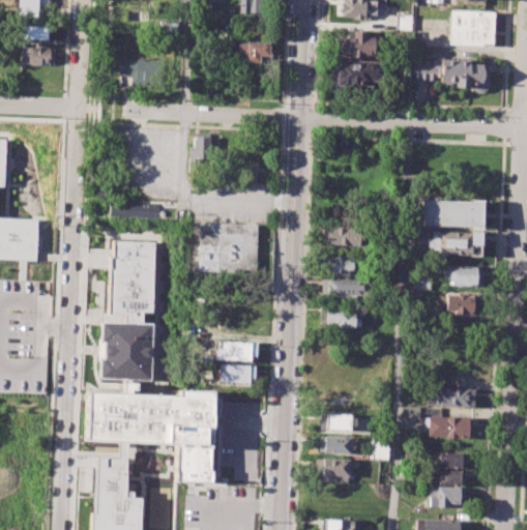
[(40,17),(40,6),(50,6),(49,0),(19,0),(20,17),(40,17)]
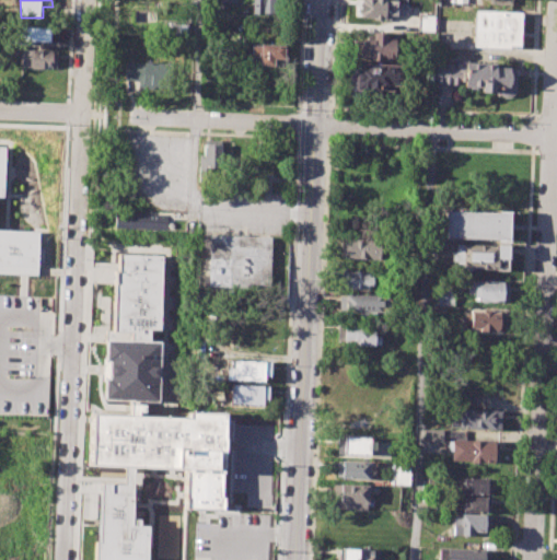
[(285,0),(285,15),(255,14),(255,0),(285,0)]
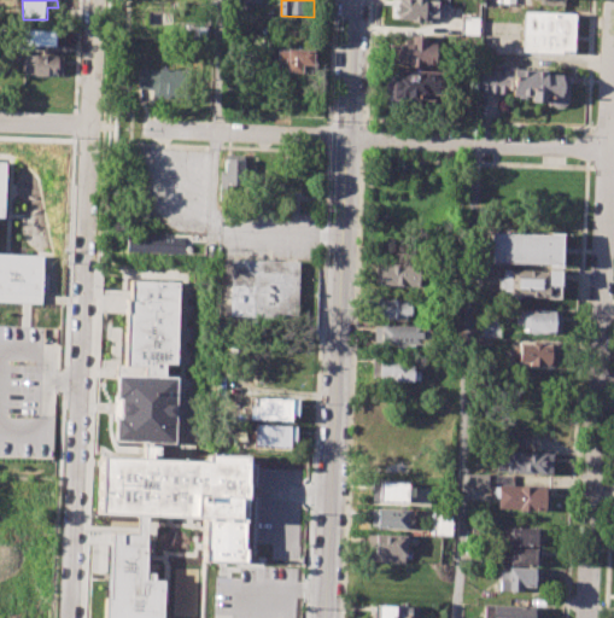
[(398,0),(442,0),(442,1),(452,3),(452,17),(427,17),(427,22),(398,21),(398,0)]
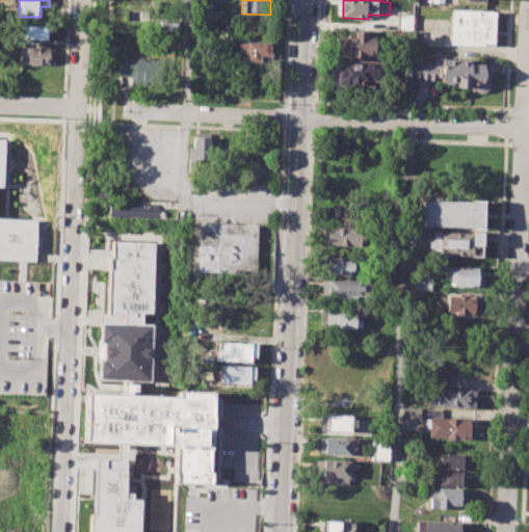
[(451,10),(498,12),(496,46),(450,44),(451,10)]
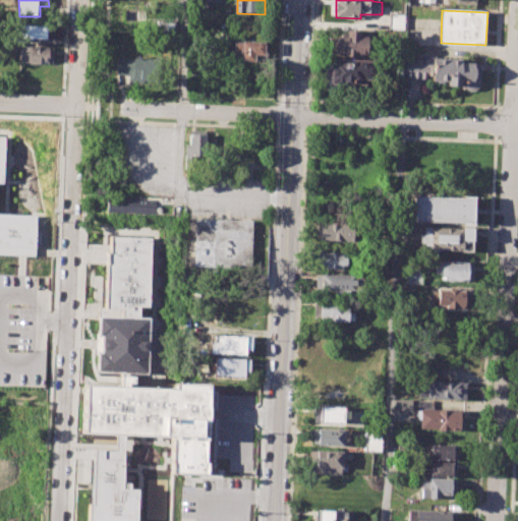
[(158,20),(177,21),(176,35),(157,35),(158,20)]
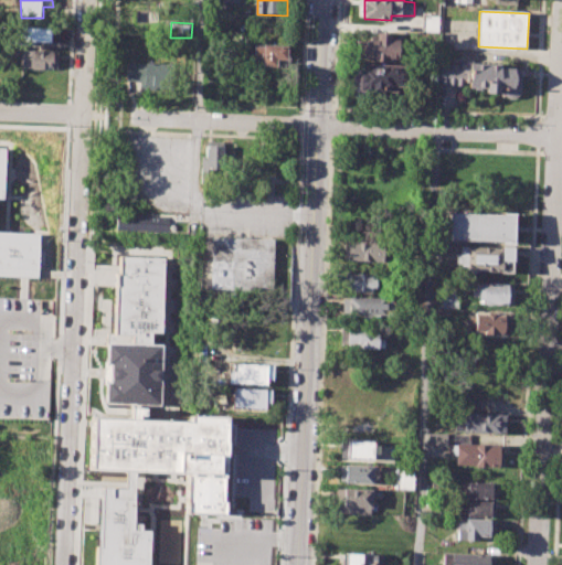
[(23,27),(55,28),(54,42),(23,41),(23,27)]
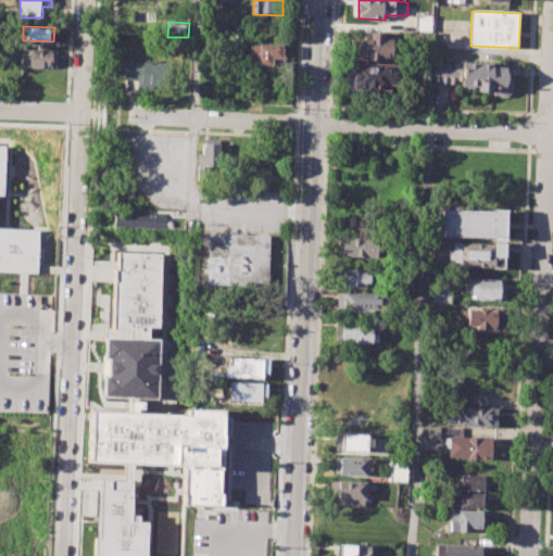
[(357,38),(366,39),(366,35),(374,35),(374,30),(393,32),(393,37),(402,38),(401,57),(382,54),(381,61),(369,60),(371,55),(356,55),(357,38)]
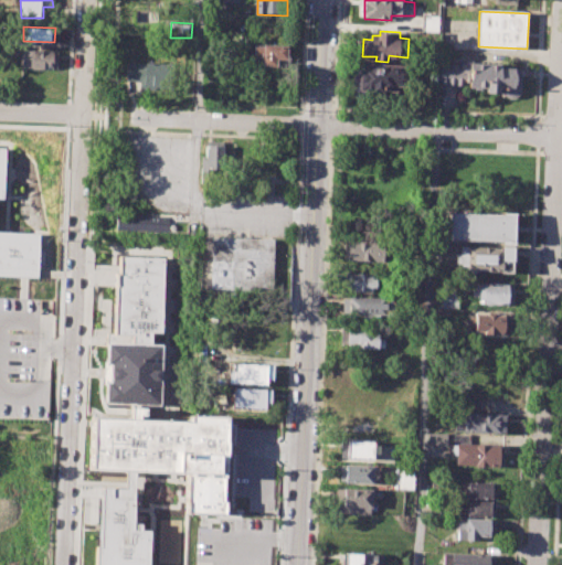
[(255,46),(289,48),(288,68),(255,67),(255,46)]
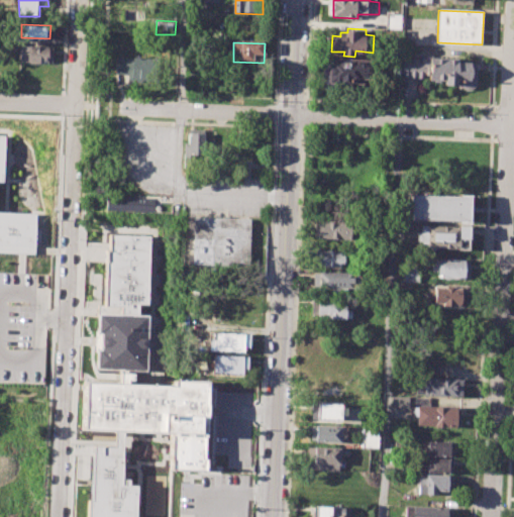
[(23,45),(56,46),(56,63),(22,62),(23,45)]
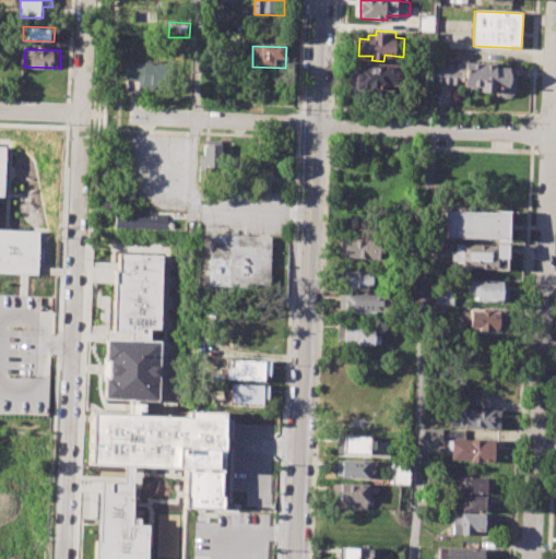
[(129,61),(169,63),(168,88),(141,86),(141,80),(128,79),(129,61)]
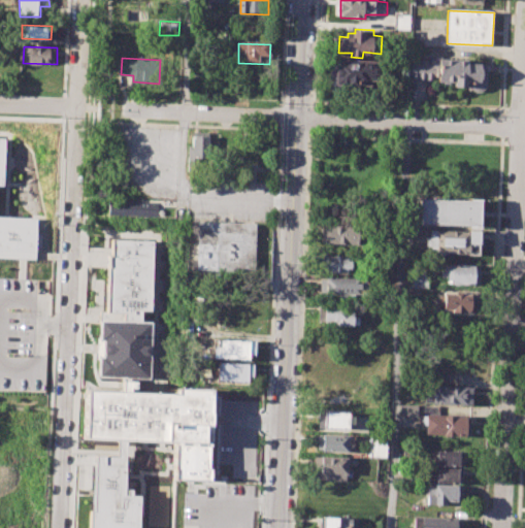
[(413,60),(433,61),(433,58),(468,59),(468,63),(489,64),(488,86),(486,90),(482,92),(477,91),(471,88),(456,88),(457,80),(413,78),(413,60)]
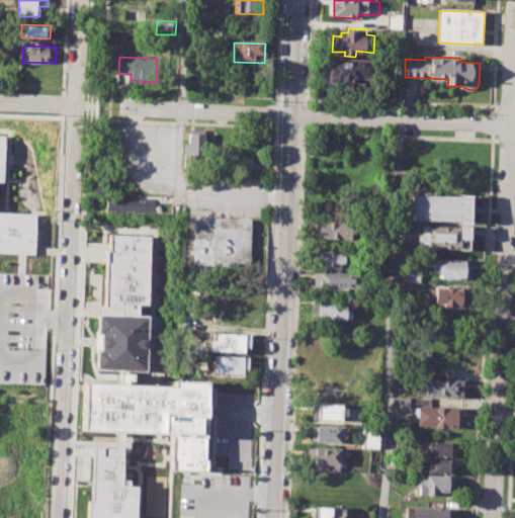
[(332,60),(372,61),(371,84),(331,83),(332,60)]
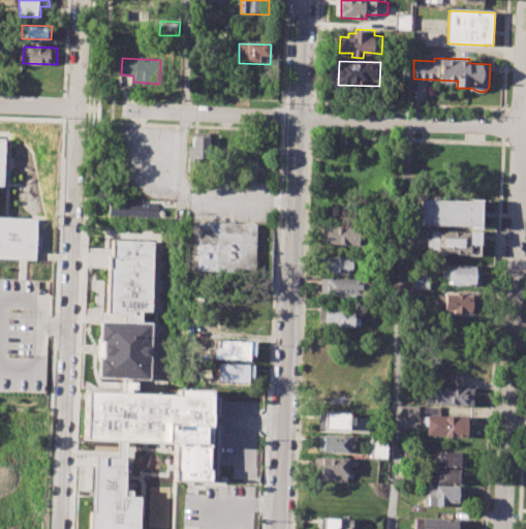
[(196,131),(214,132),(212,159),(202,158),(202,165),(190,165),(191,146),(195,146),(196,131)]
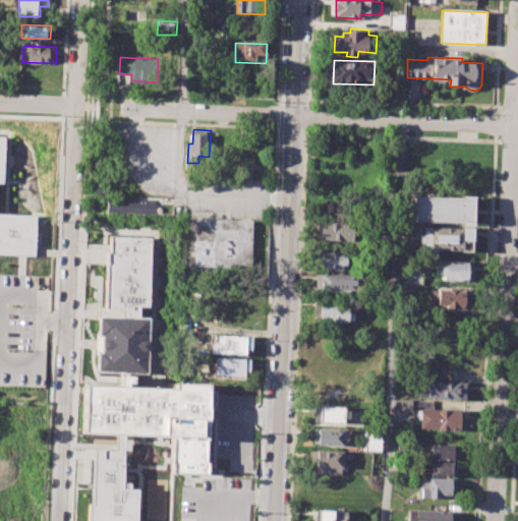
[(0,135),(8,136),(6,184),(0,184),(0,214),(39,216),(37,257),(0,254),(0,135)]
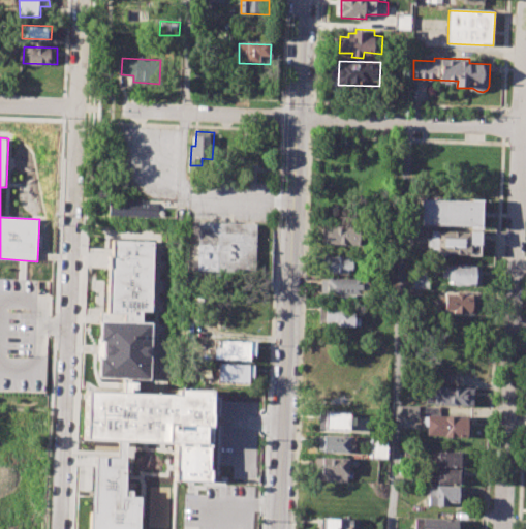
[(423,198),(485,201),(484,226),(422,224),(423,198)]
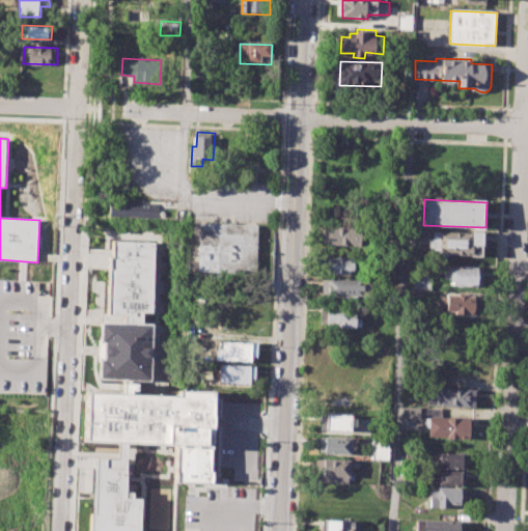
[(160,203),(111,202),(111,218),(160,218),(160,203)]
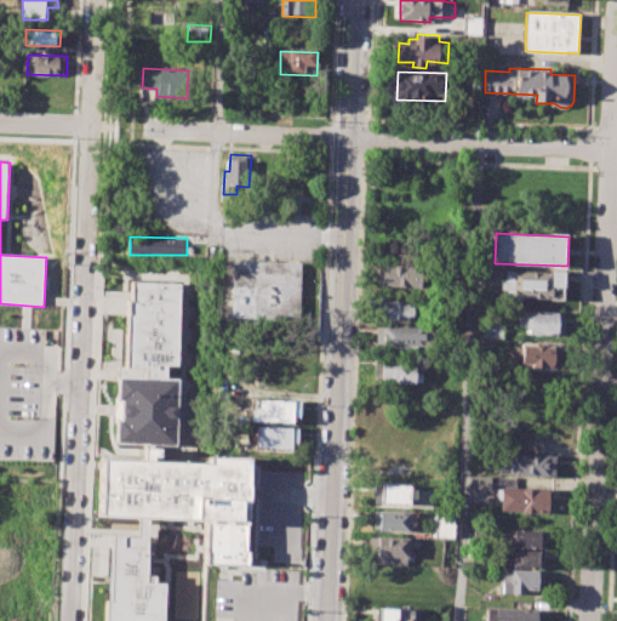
[(234,258),(304,262),(302,314),(279,314),(279,319),(232,317),(234,258)]
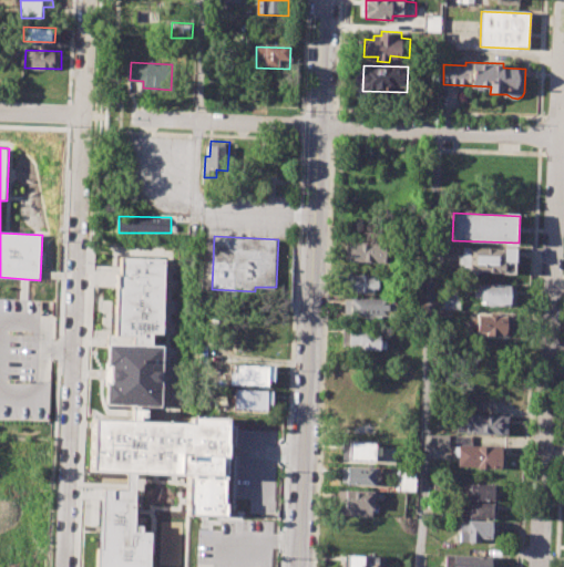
[(354,241),(389,241),(388,263),(354,261),(354,241)]
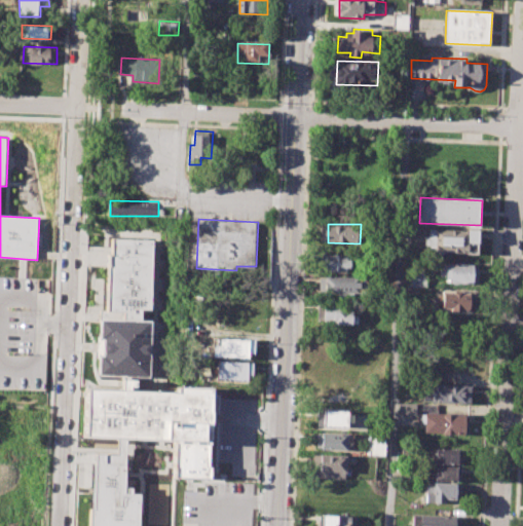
[(432,229),(479,230),(479,254),(436,252),(436,247),(424,247),(425,235),(431,235),(432,229)]
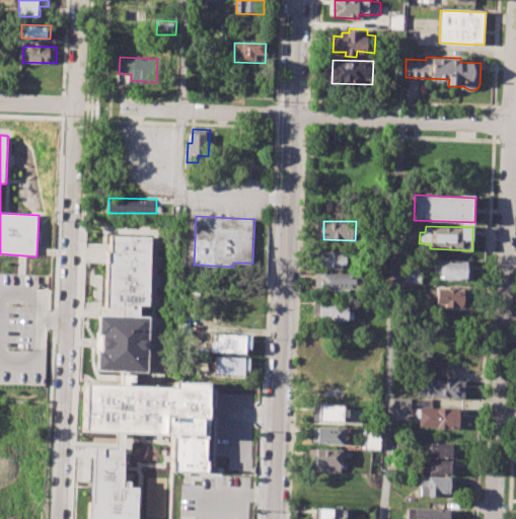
[(88,518),(89,505),(92,505),(95,448),(117,449),(117,436),(82,435),(85,385),(121,387),(121,374),(96,373),(97,352),(101,352),(102,338),(98,338),(99,315),(123,316),(123,309),(106,309),(108,251),(112,250),(113,235),(153,236),(150,307),(141,307),(141,317),(150,318),(148,374),(135,374),(135,381),(129,380),(129,387),(175,389),(176,383),(210,385),(207,474),(172,473),(173,437),(126,436),(124,488),(138,489),(137,518),(88,518)]
